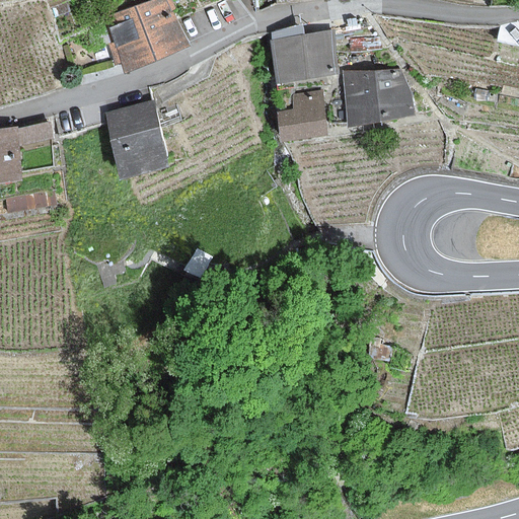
[(165,0),(152,0),(106,15),(125,73),(191,46),(165,0)]
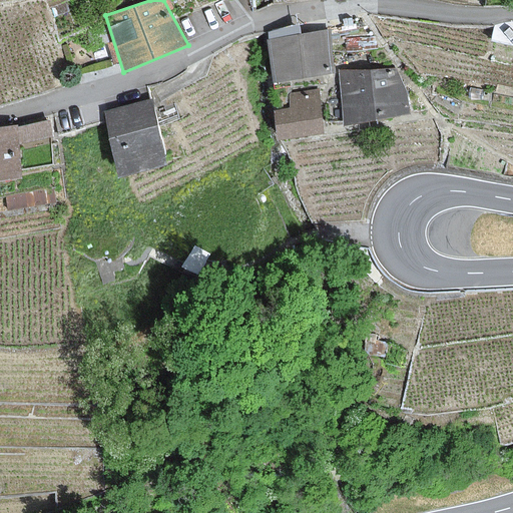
[(267,39),(274,83),(336,73),(329,30),(267,39)]
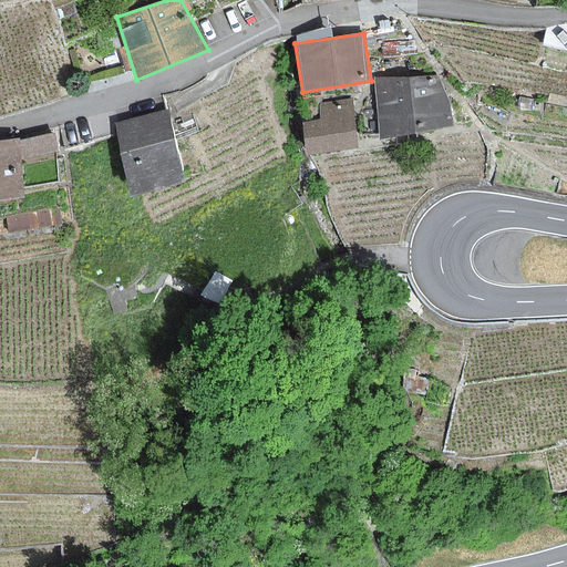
[(377,78),(380,138),(454,125),(450,100),(439,74),(377,78)]
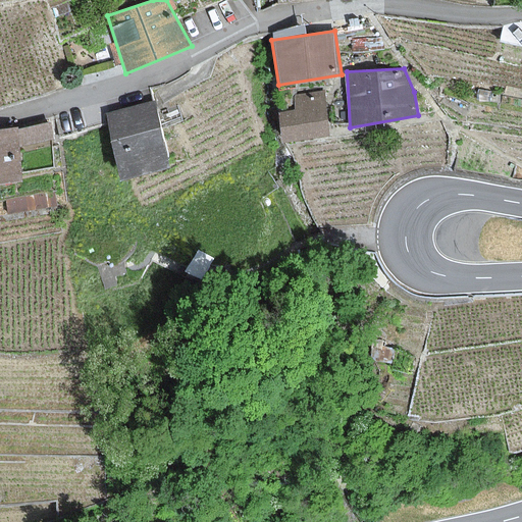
[(330,138),(324,91),(293,95),(295,111),(279,113),(283,144),(330,138)]
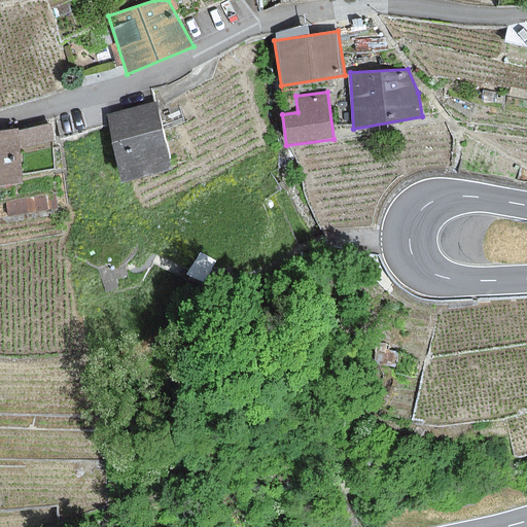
[(123,182),(172,170),(155,103),(106,115),(123,182)]
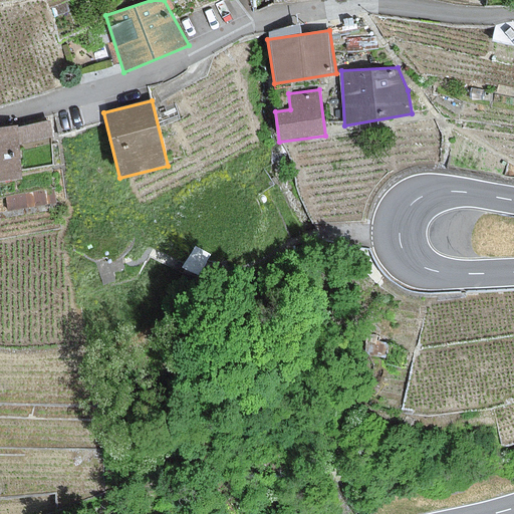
[(50,120),(20,126),(24,144),(54,138),(50,120)]
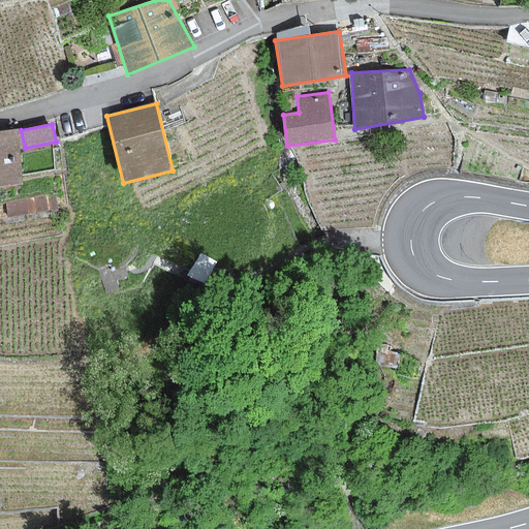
[(18,130),(0,131),(0,187),(24,185),(18,130)]
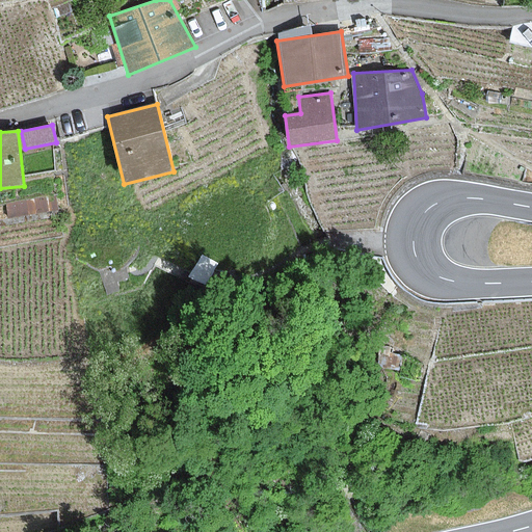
[(55,196),(8,203),(10,216),(57,209),(55,196)]
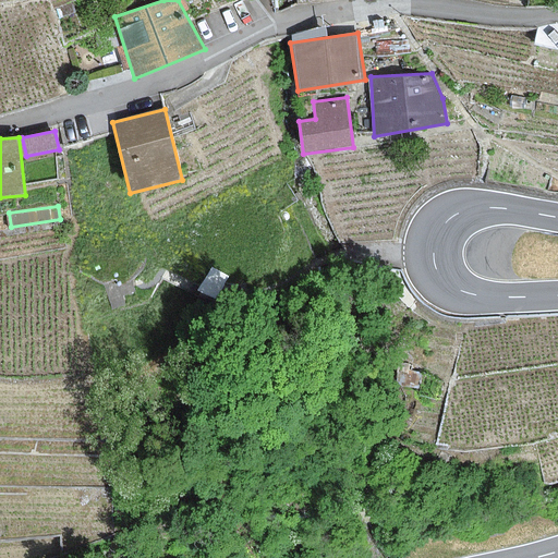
[(245,287),(213,269),(203,289),(234,306),(245,287)]
